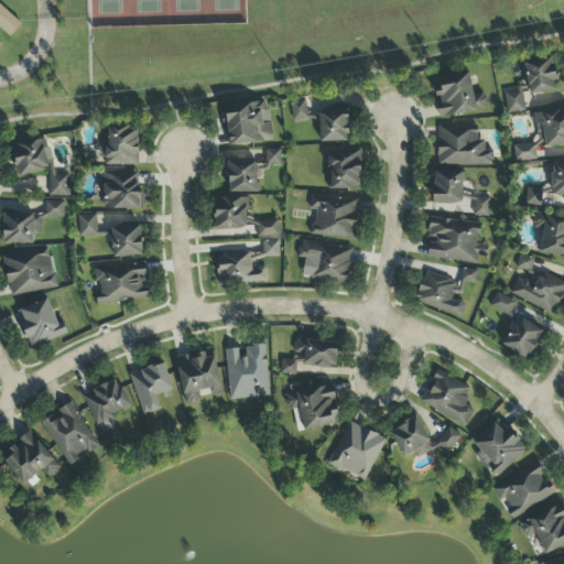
[(0,0),(0,29),(10,38),(22,24),(0,6),(0,0)]
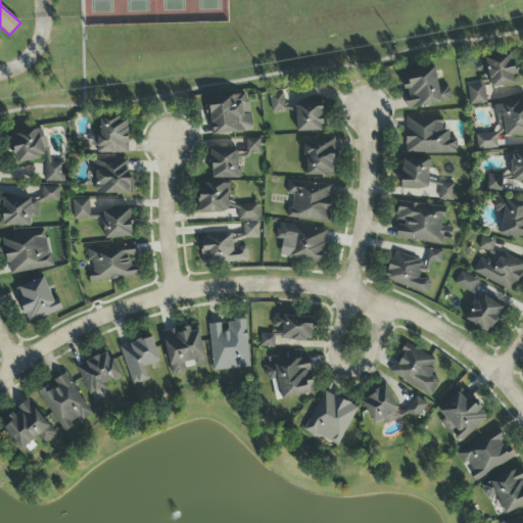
[(490,88),(516,84),(511,53),(485,58),(490,88)]
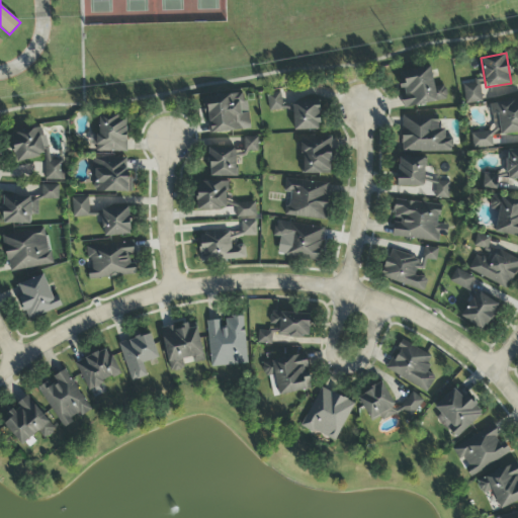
[(403,107),(447,102),(445,86),(434,88),(431,69),(399,73),(403,107)]
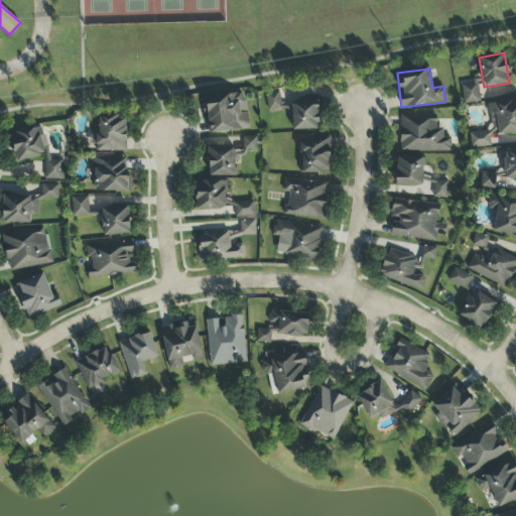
[(481,102),(478,82),(461,85),(465,105),(481,102)]
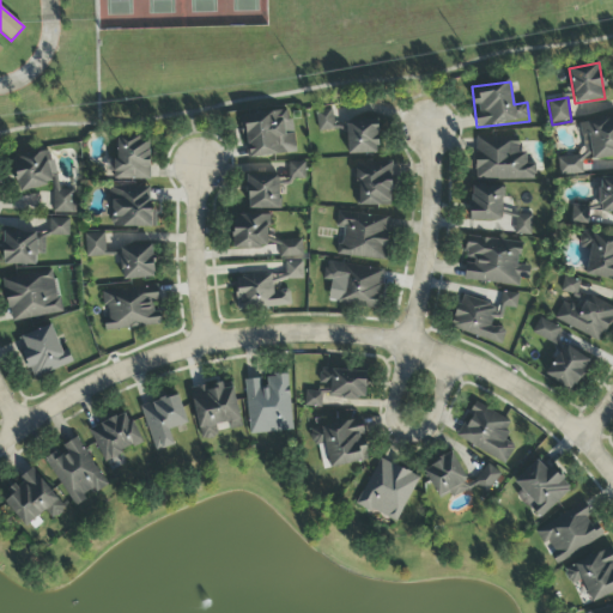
[(295,153),(290,110),(240,115),(241,134),(246,134),(248,158),(295,153)]
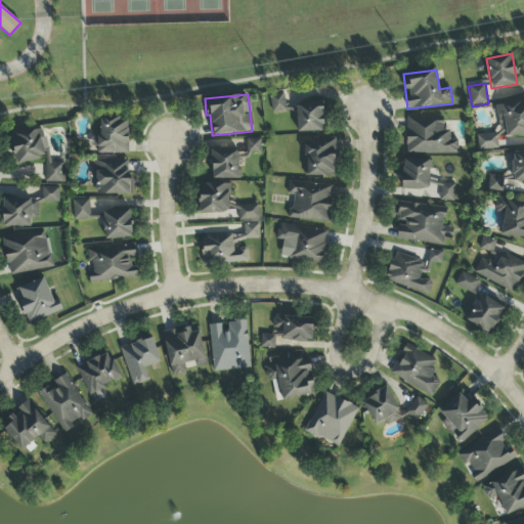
[(269,95),(271,114),(286,113),(284,94),(269,95)]
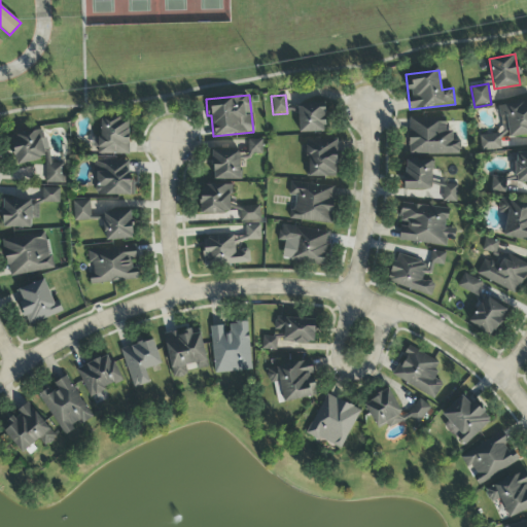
[(299,134),(325,133),(324,102),(297,103),(299,134)]
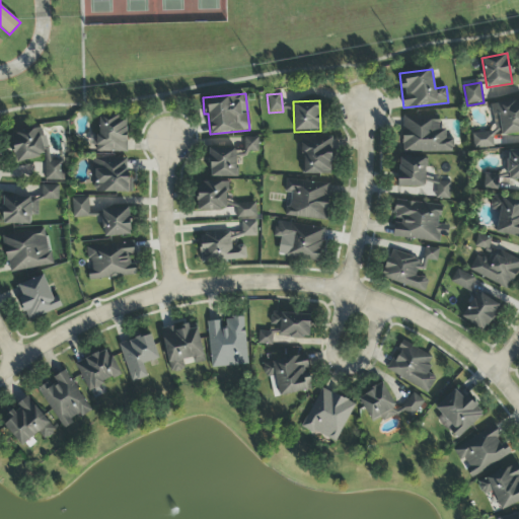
[(473,149),(494,147),(493,135),(518,132),(518,101),(491,104),(493,132),(472,134),(473,149)]
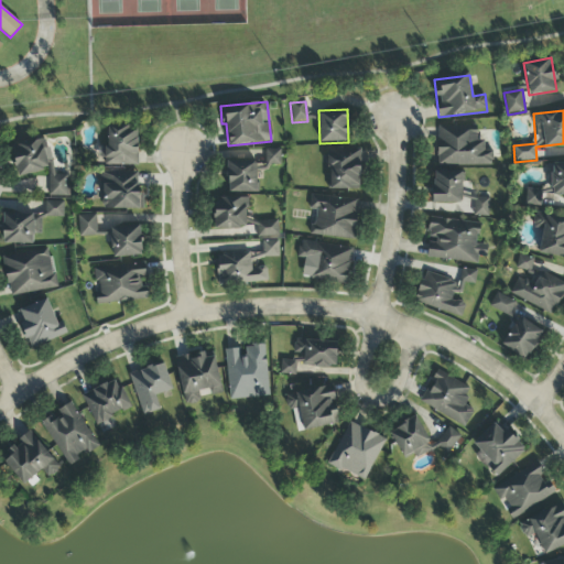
[(137,166),(139,127),(107,126),(105,165),(137,166)]
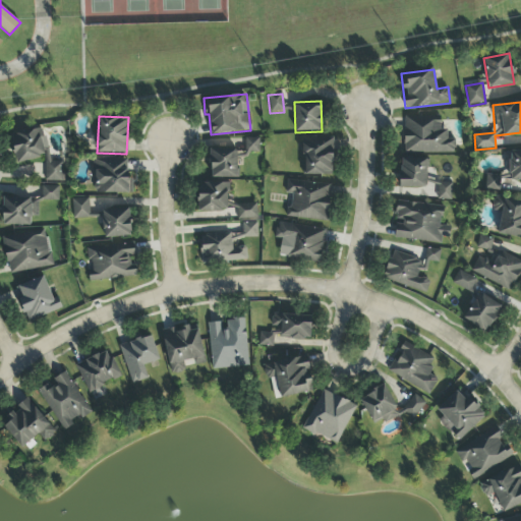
[(454,154),(455,140),(447,140),(447,130),(440,130),(441,118),(404,118),(404,153),(454,154)]
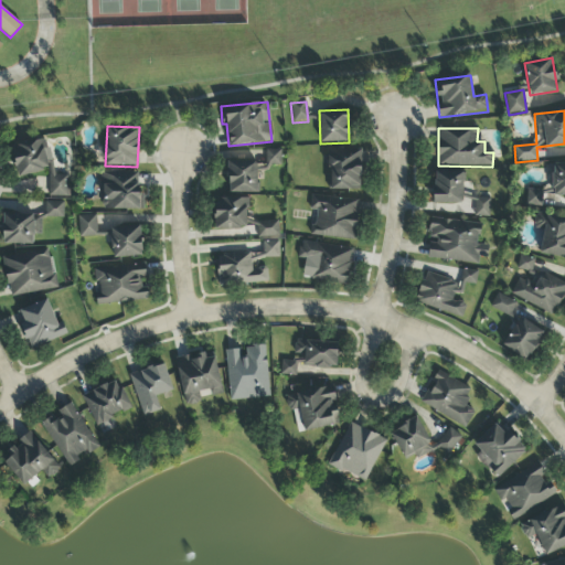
[(14,140),(16,174),(50,173),(50,198),(68,196),(68,176),(51,176),(50,139),(14,140)]
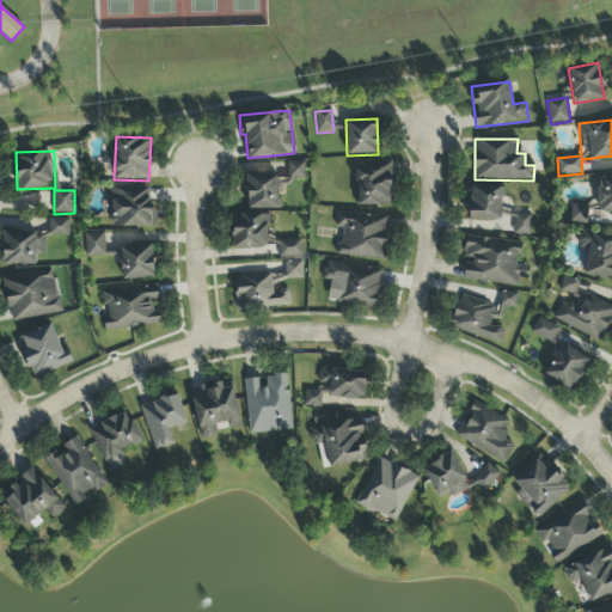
[(391,206),(392,161),(356,161),(356,206),(391,206)]
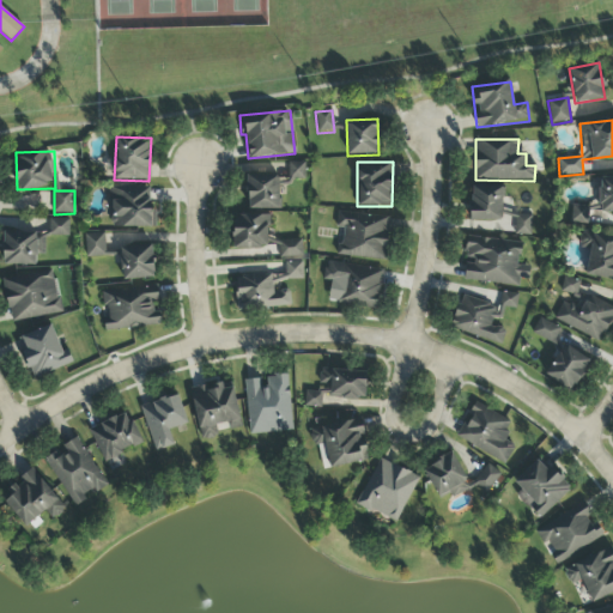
[(304,163),(289,163),(289,180),(305,180),(304,163)]
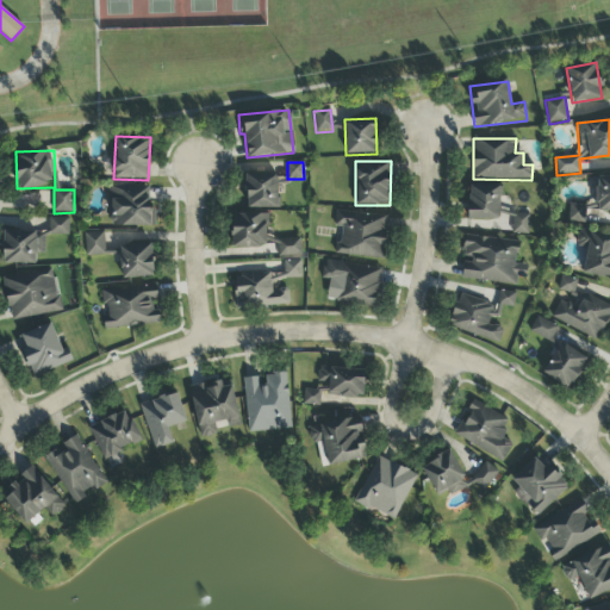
[(246,209),(278,209),(279,175),(247,174),(246,209)]
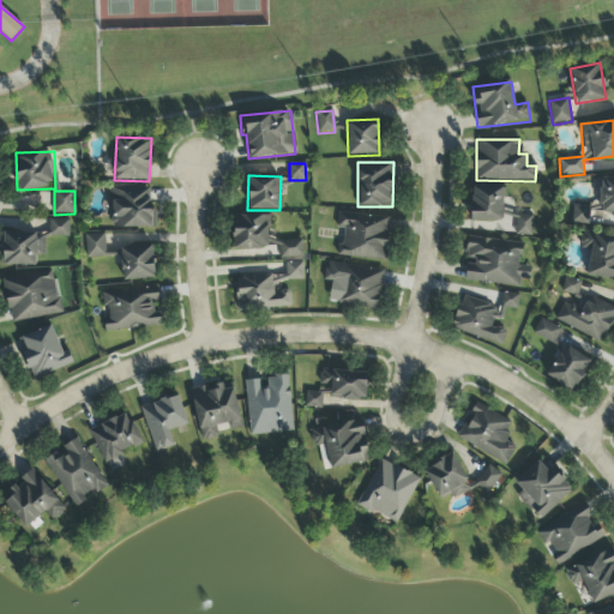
[(613,212),(613,178),(600,178),(601,214),(613,212)]
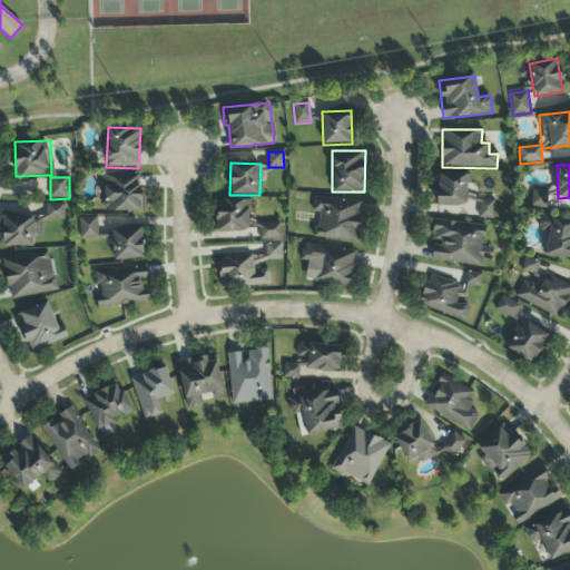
[(438,206),(467,206),(468,175),(439,174),(438,206)]
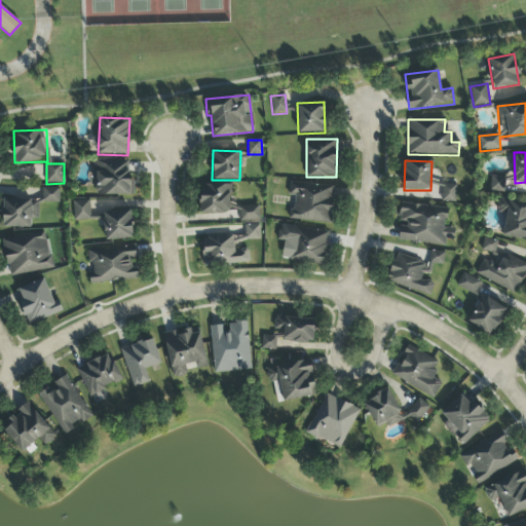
[(95,196),(134,196),(134,180),(129,180),(129,162),(95,162),(95,196)]
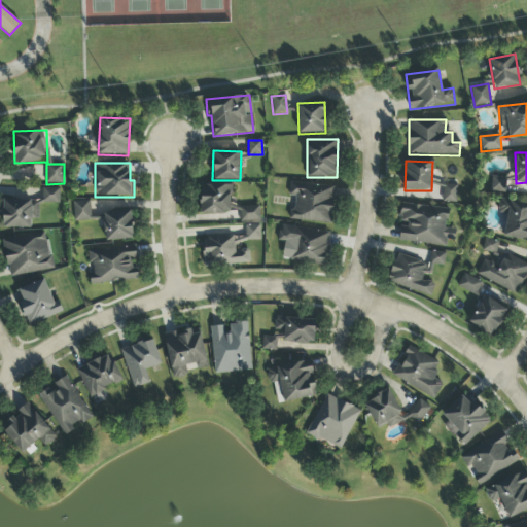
[(491,177),(490,192),(505,194),(505,181),(516,182),(516,178),(491,177)]
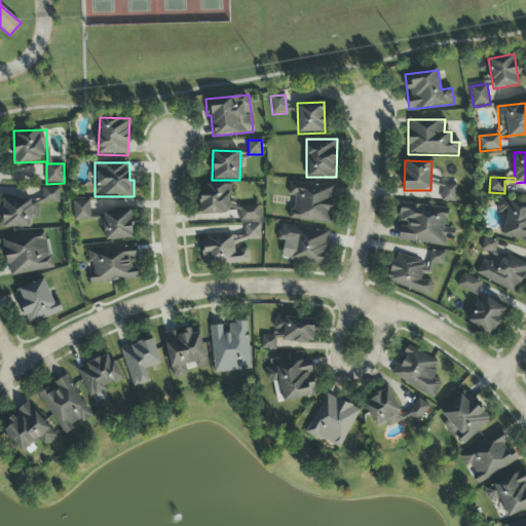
[(291,222),(333,222),(333,184),(289,183),(289,196),(291,196),(291,222)]
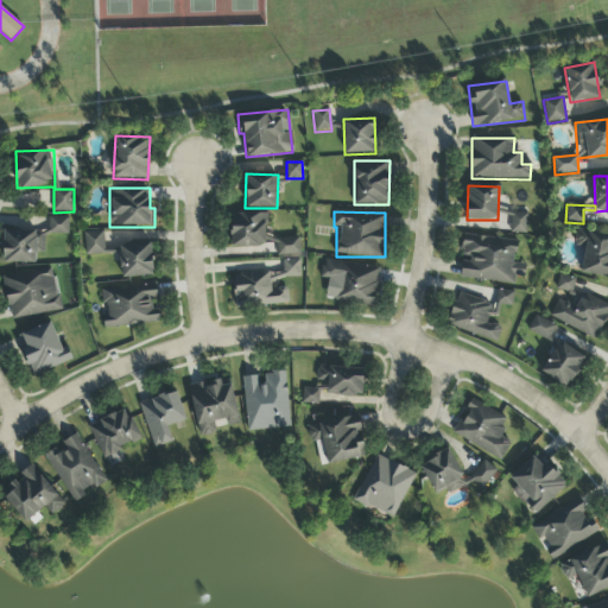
[(266,213),(232,214),(232,248),(266,247),(266,213)]
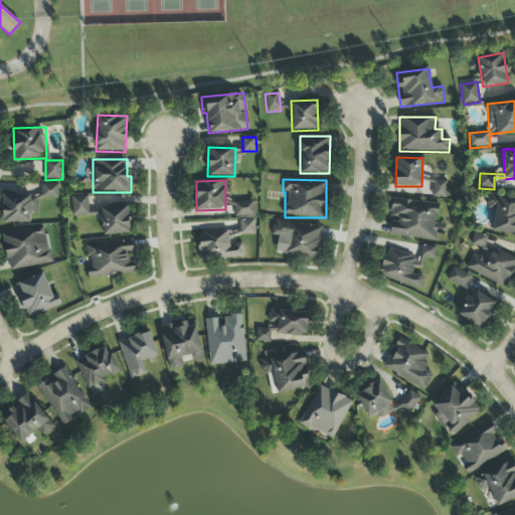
[(447,181),(433,181),(433,198),(446,198),(447,181)]
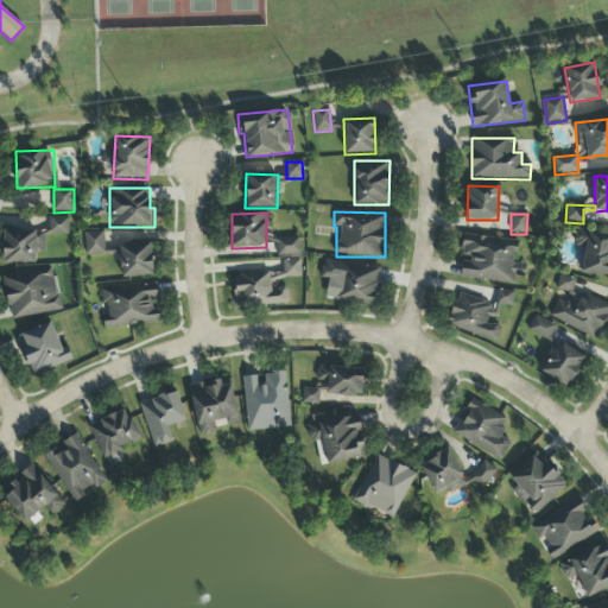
[(68,235),(69,219),(50,217),(49,235),(68,235)]
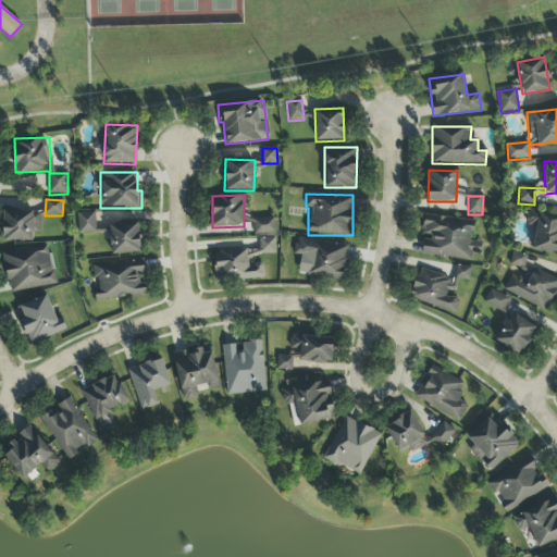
[(2,240),(33,242),(33,232),(40,232),(40,218),(32,218),(32,211),(3,210),(2,240)]
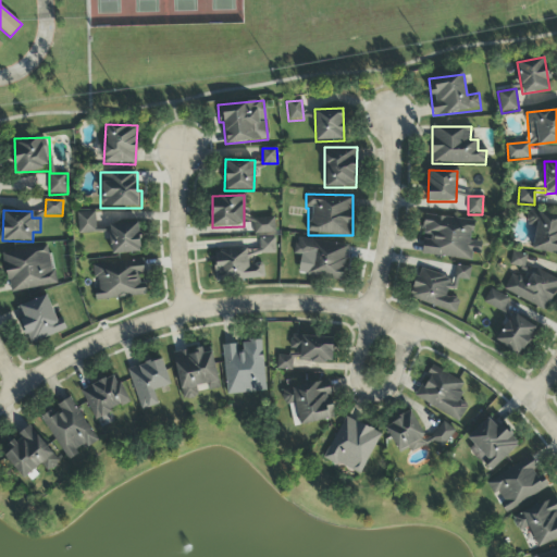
[(556,255),(556,214),(528,211),(527,225),(535,227),(532,251),(556,255)]
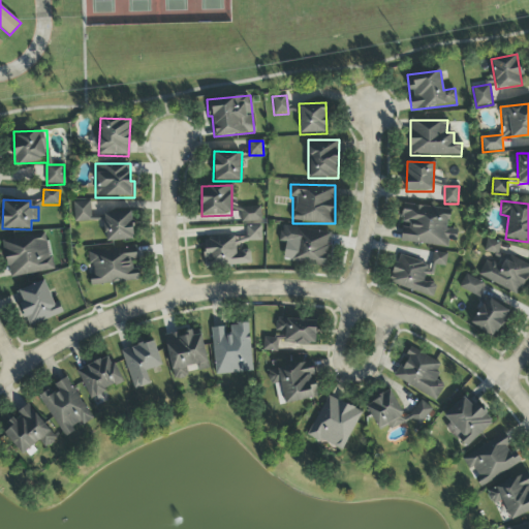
[(74,222),(91,222),(90,201),(73,203),(74,222)]
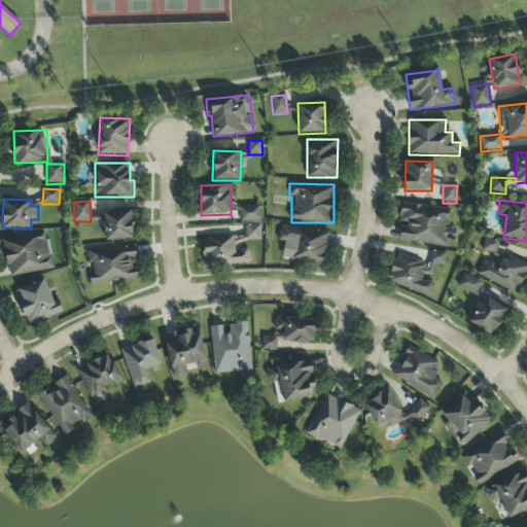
[(398,242),(446,246),(447,240),(454,241),(455,230),(446,229),(448,208),(401,204),(398,242)]
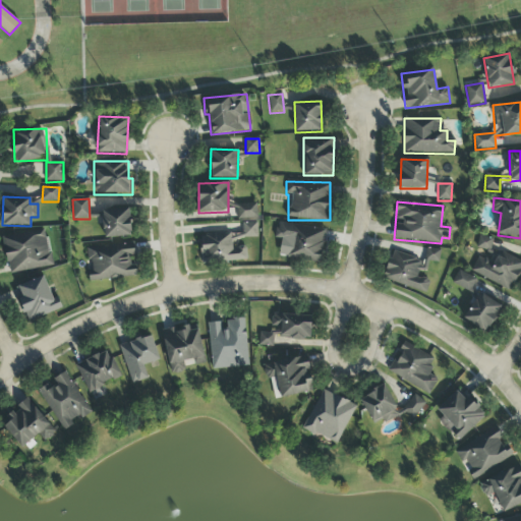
[(236,206),(238,220),(257,218),(256,204),(236,206)]
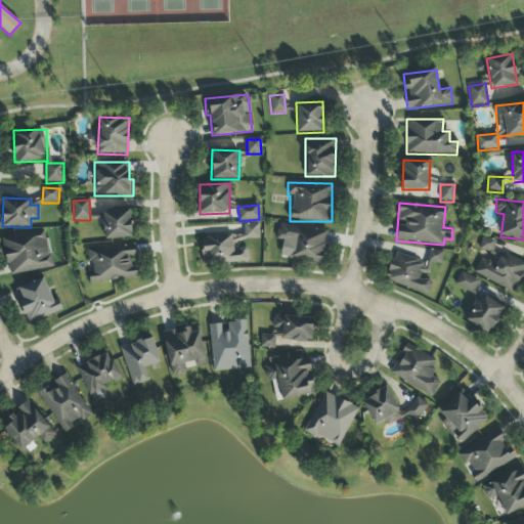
[(104,239),(132,238),(130,209),(102,211),(104,239)]
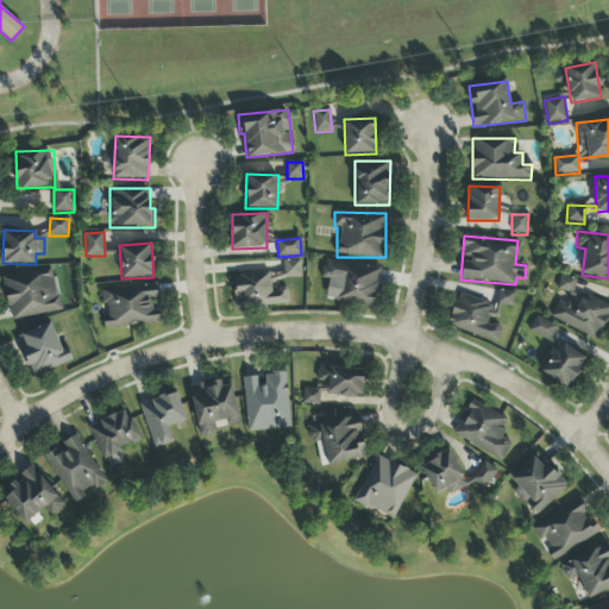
[(301,278),(301,261),(284,261),(284,278),(301,278)]
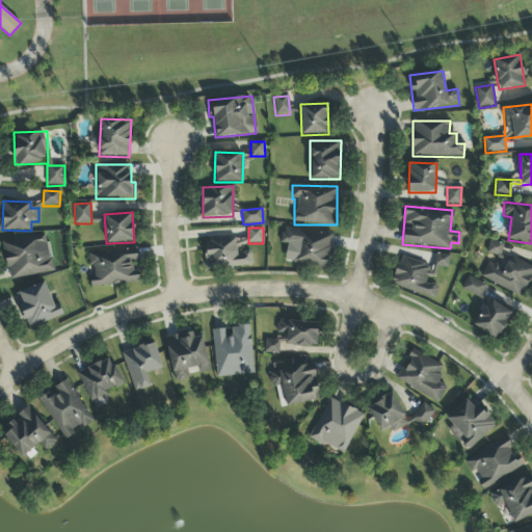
[(331,234),(283,229),(281,243),(287,244),(285,263),(327,268),(331,234)]
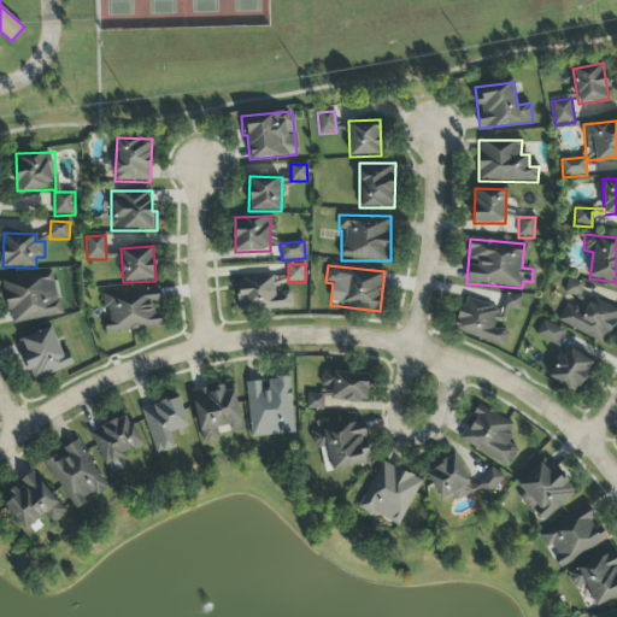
[(11,325),(63,315),(53,271),(3,282),(11,325)]
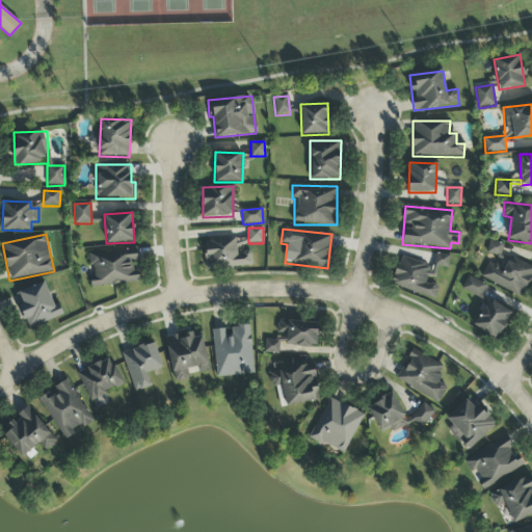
[(205,269),(253,267),(251,253),(237,254),(236,239),(204,240),(205,269)]
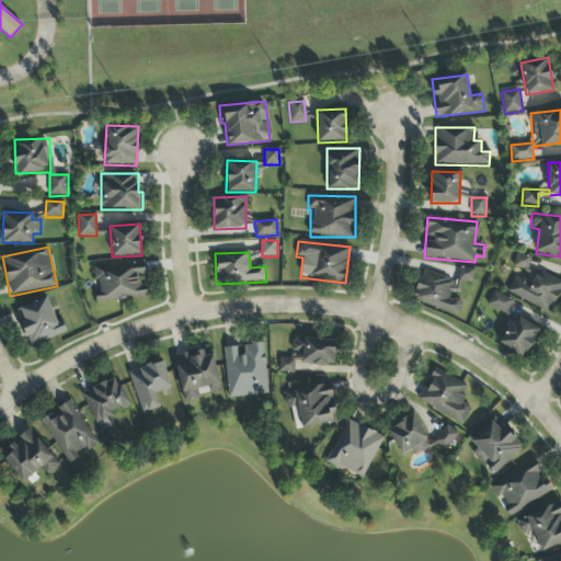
[(530,258),(516,253),(513,266),(527,271),(530,258)]
